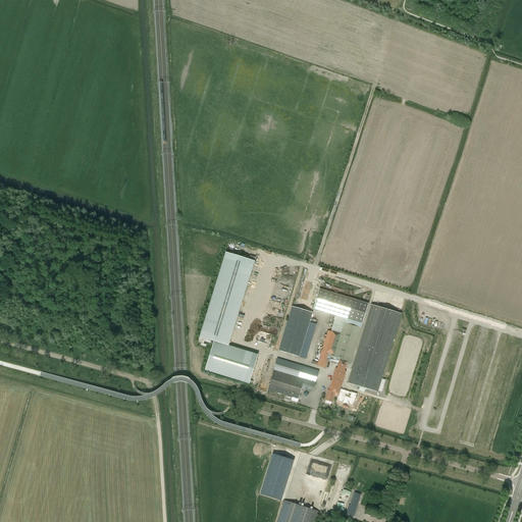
[(205,370),(249,383),(258,355),(228,346),(254,261),(225,252),(199,336),(214,341),(205,370)]
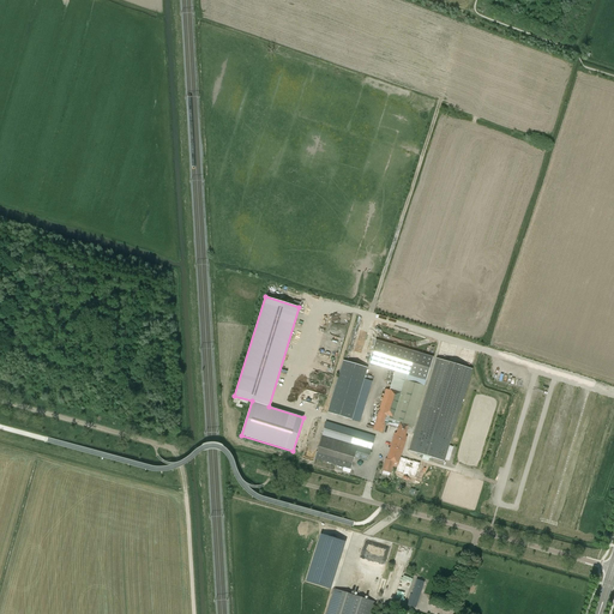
[(335,350),(339,351),(344,335),(327,329),(325,336),(338,341),(335,350)]
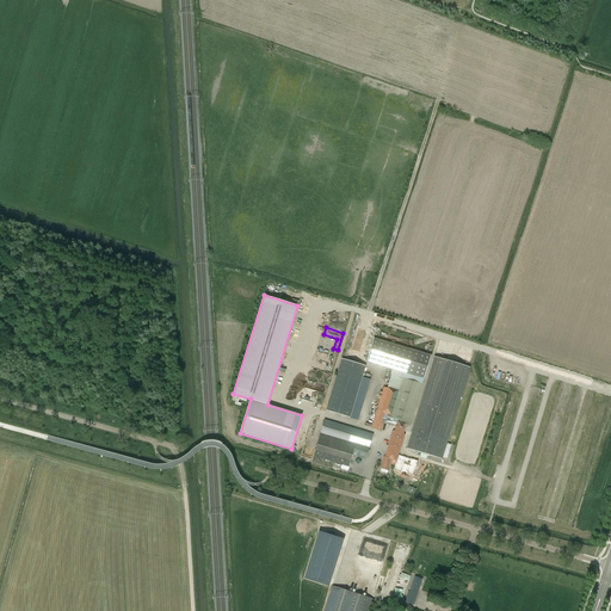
[(320,338),(315,356),(322,358),(327,340),(320,338)]
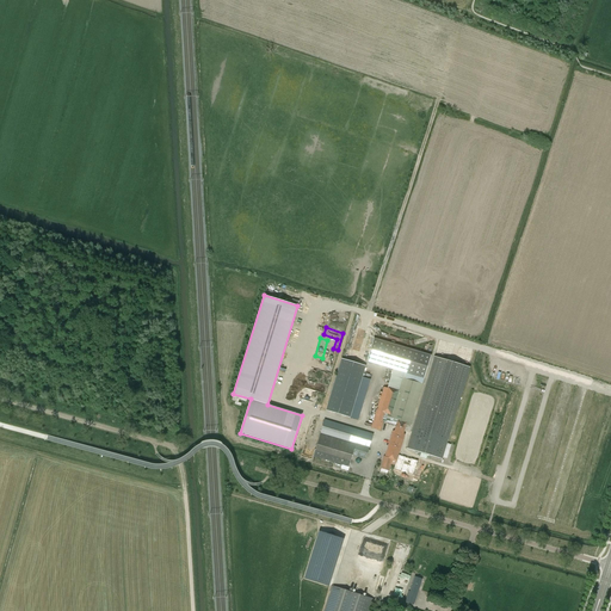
[(393,458),(397,460),(405,434),(403,434),(406,424),(411,424),(431,356),(374,339),(366,362),(407,374),(405,380),(403,378),(400,392),(383,387),(371,429),(380,431),(383,423),(396,426),(394,432),(393,431),(386,456),(384,456),(381,468),(389,470),(393,458)]
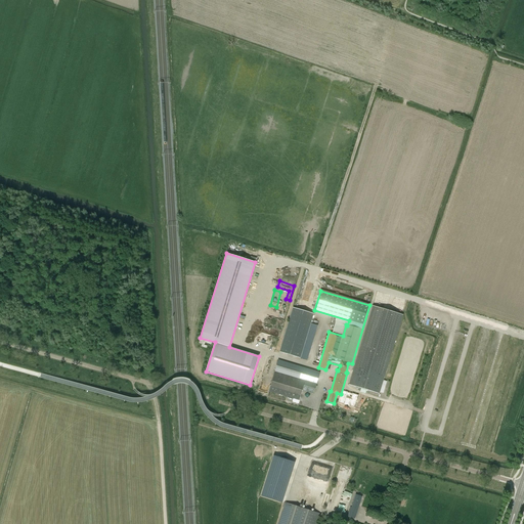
[(373,305),(350,379),(349,385),(379,394),(403,313),(373,305)]
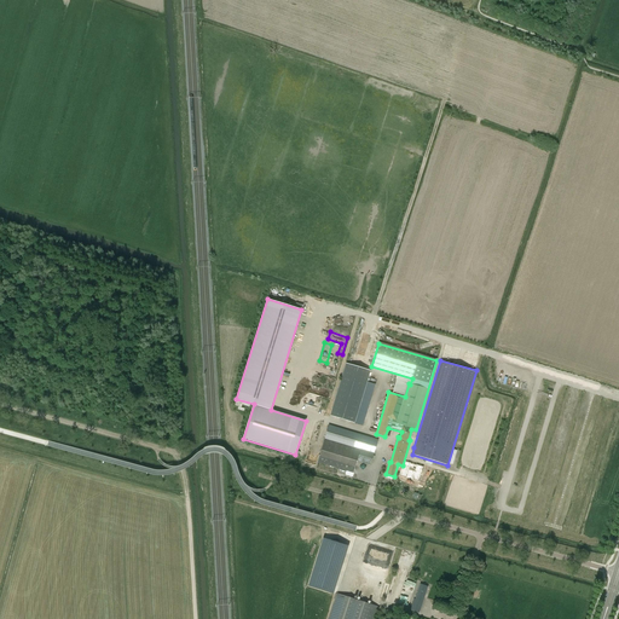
[(370,371),(346,364),(330,416),(354,423),(370,371)]
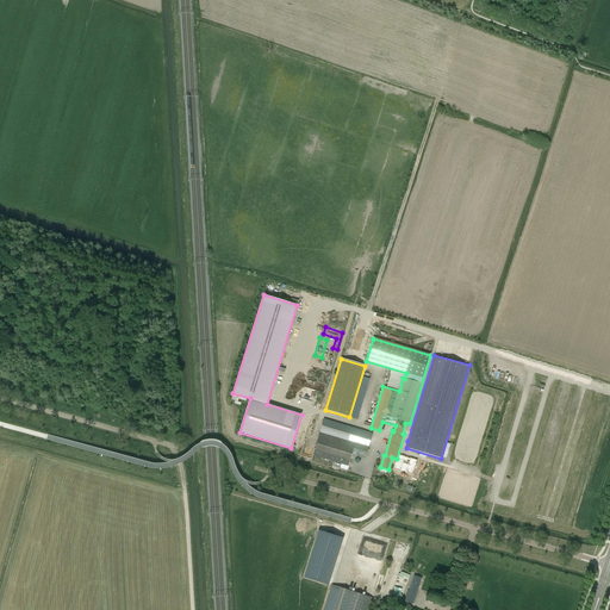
[(503,424),(517,418),(514,411),(500,417),(503,424)]
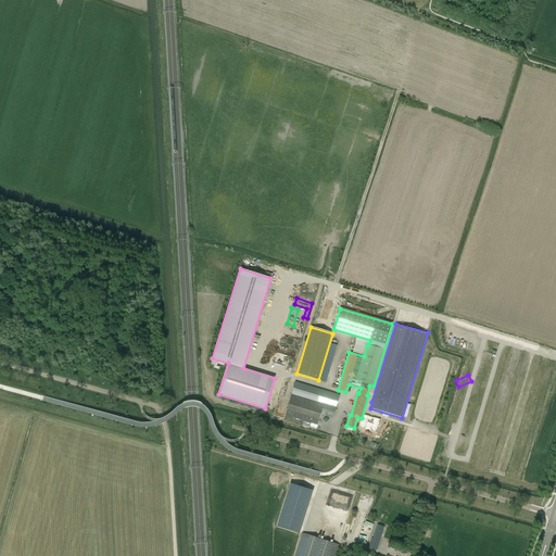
[(286,415),(317,425),(320,414),(332,418),(339,395),(295,382),(286,415)]
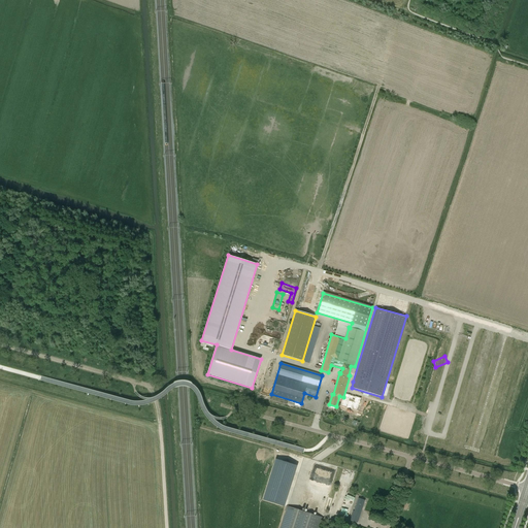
[(345,392),(341,403),(348,405),(350,400),(354,401),(352,406),(358,408),(362,396),(356,395),(352,394),(352,393),(345,392)]
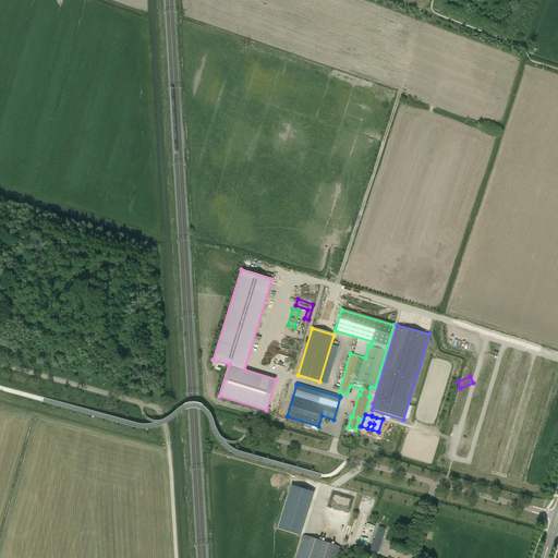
[(292,486),(279,526),(300,533),(313,493),(292,486)]
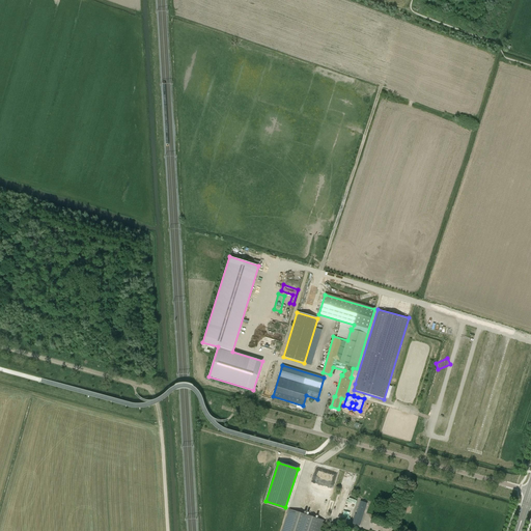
[(360,526),(367,503),(360,501),(356,514),(355,513),(352,523),(360,526)]
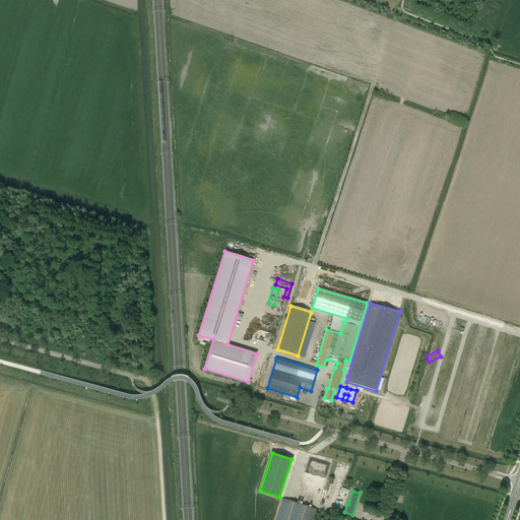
[(313,519),(317,510),(282,499),(275,519),(313,519)]
